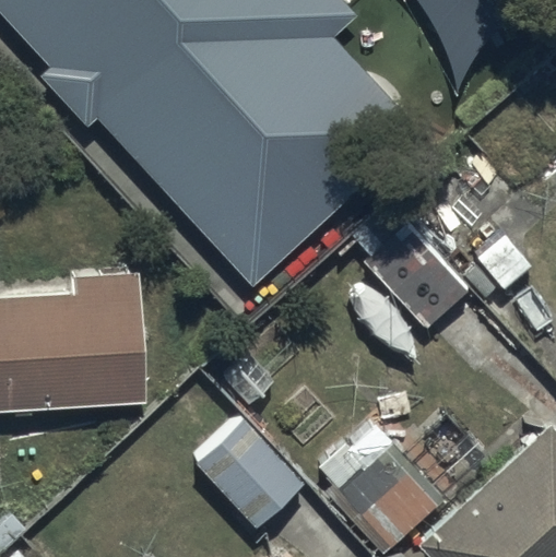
[(0,0),(0,3),(244,281),(417,129),(339,39),(363,19),(345,0),(0,0)]
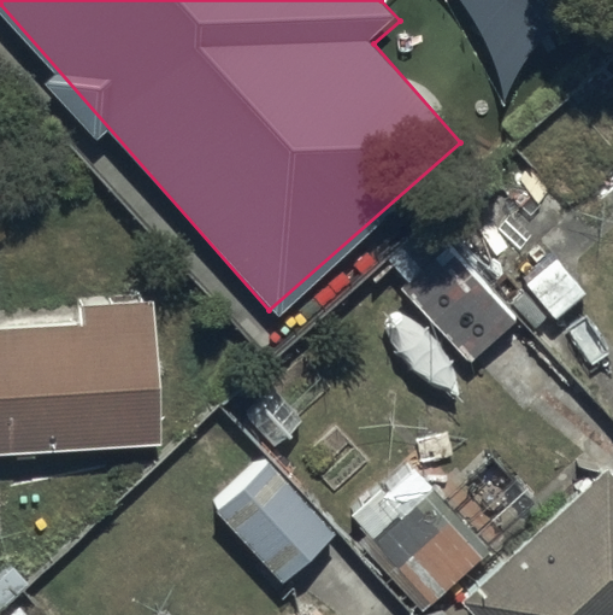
[(471,363),(518,318),(428,227),(389,264),(411,287),(404,294),(471,363)]
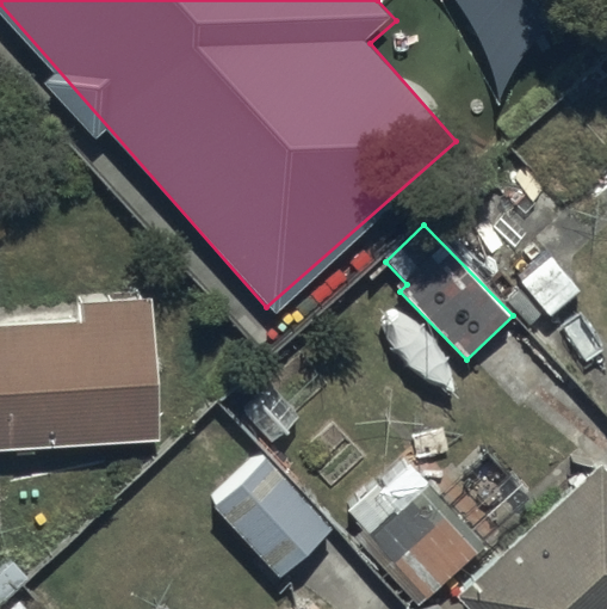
[(0,448),(159,440),(153,299),(81,302),(82,324),(0,326),(0,448)]
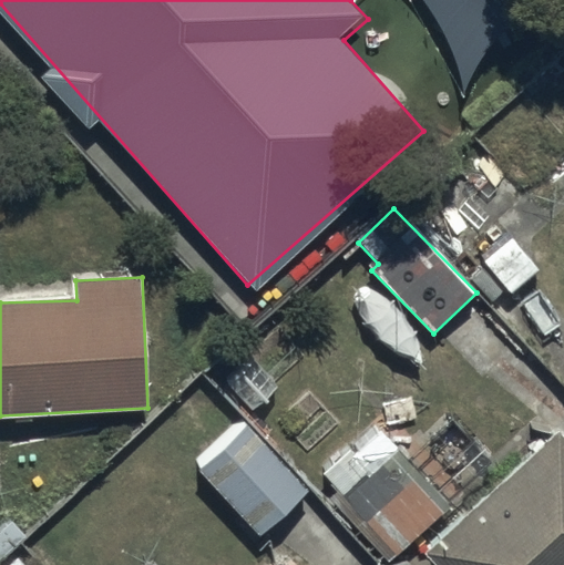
[(309,490),(245,421),(200,464),(232,499),(222,507),(255,542),(309,490)]
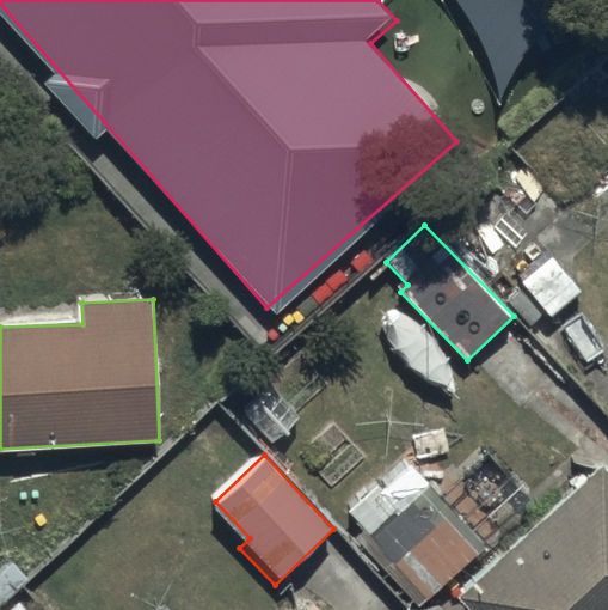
[(607,470),(605,468),(460,601),(468,609),(607,609),(607,470)]
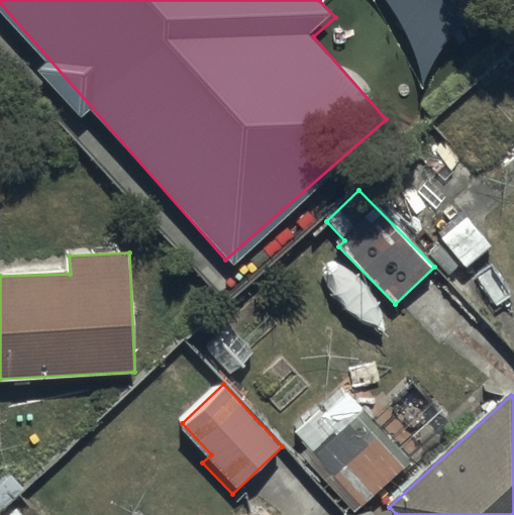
[(355,513),(411,460),(363,410),(340,431),(321,411),(296,434),(311,450),(303,457),(355,513)]
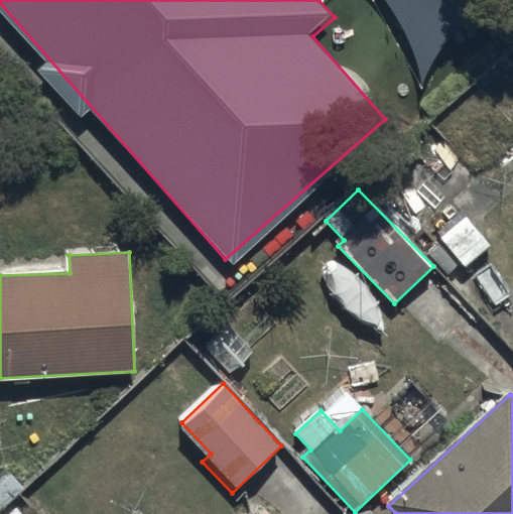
All buildings are outlined.
